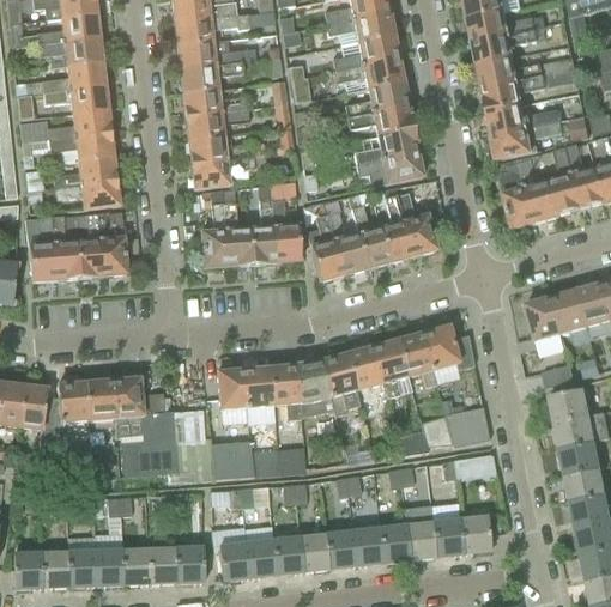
[(6,0),(8,23),(22,22),(20,11),(34,10),(32,0),(6,0)]
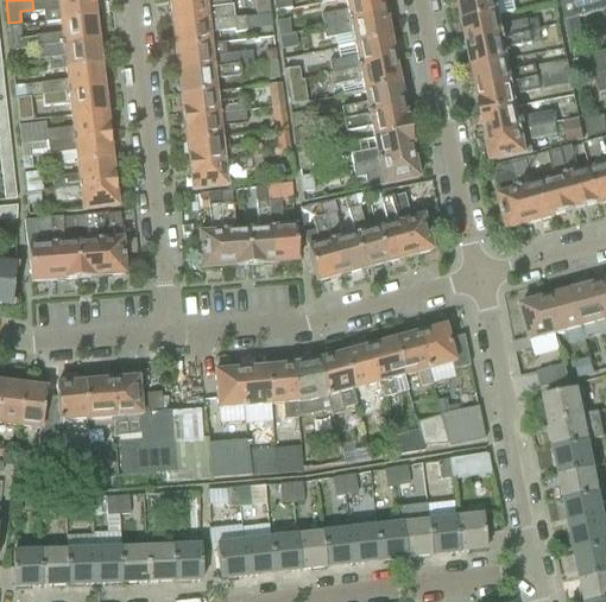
[(46,19),(60,17),(95,13),(94,0),(32,0),(33,10),(45,7),(46,19)]
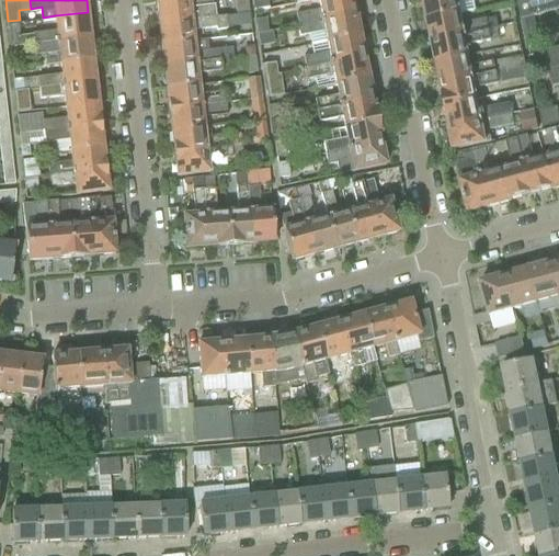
[(157,0),(159,20),(216,13),(215,3),(215,2),(191,4),(190,0),(157,0)]
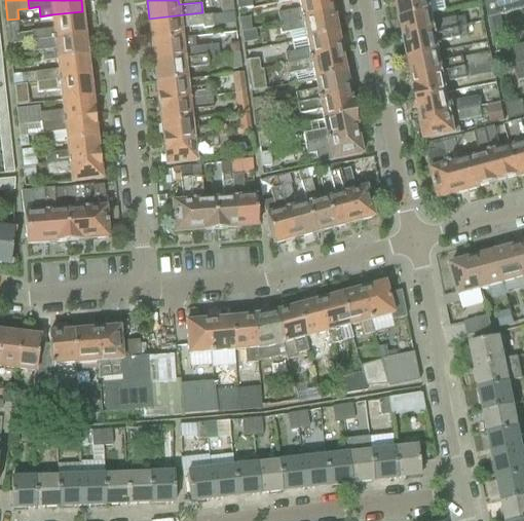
[(221,0),(223,10),(234,8),(232,0),(221,0)]
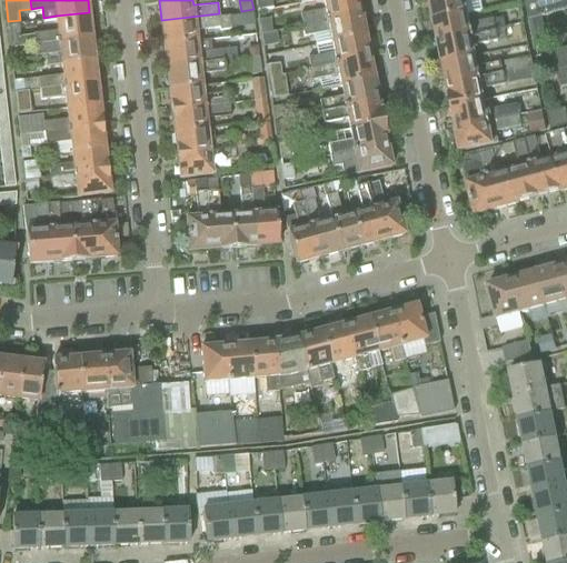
[(300,11),(302,21),(359,10),(356,0),(322,0),(324,6),(300,11)]
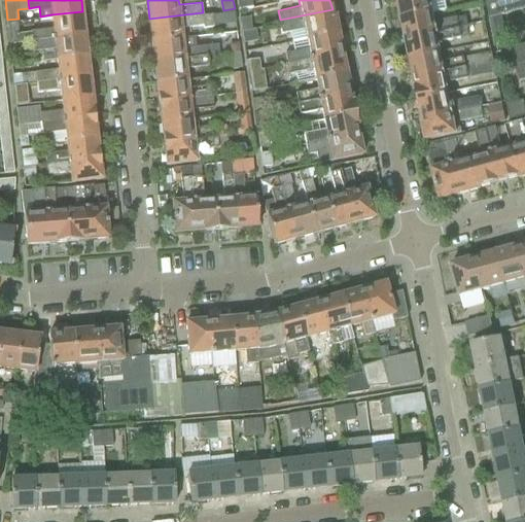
[(399,0),(403,14),(433,9),(449,6),(448,0),(399,0)]
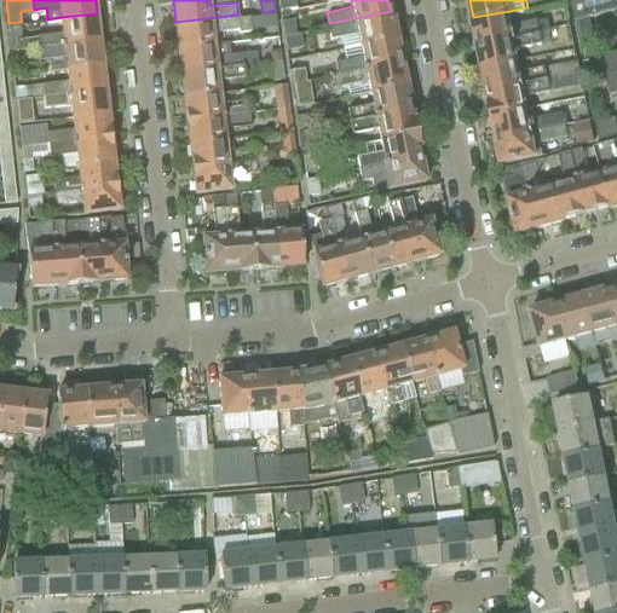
[(574,0),(577,17),(616,6),(616,0),(574,0)]
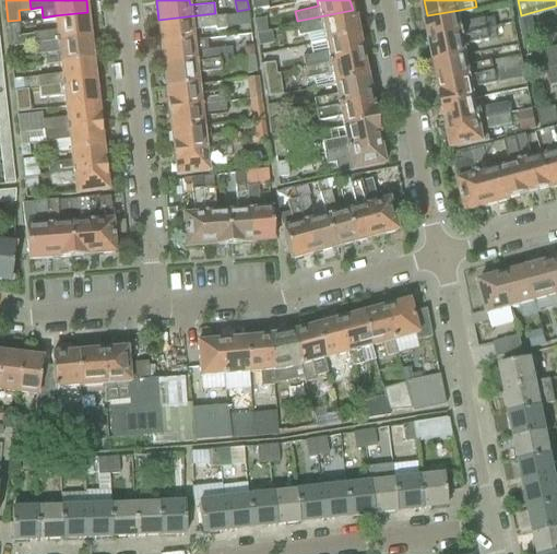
[(308,30),(310,40),(356,32),(353,10),(297,21),(299,32),(308,30)]
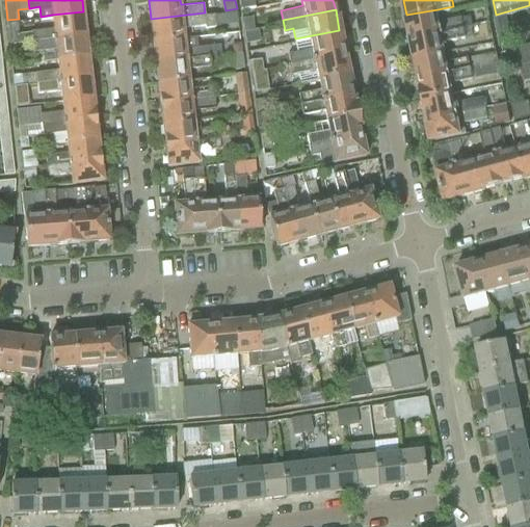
[(406,15),(411,34),(464,24),(462,15),(461,14),(439,19),(438,9),(406,15)]
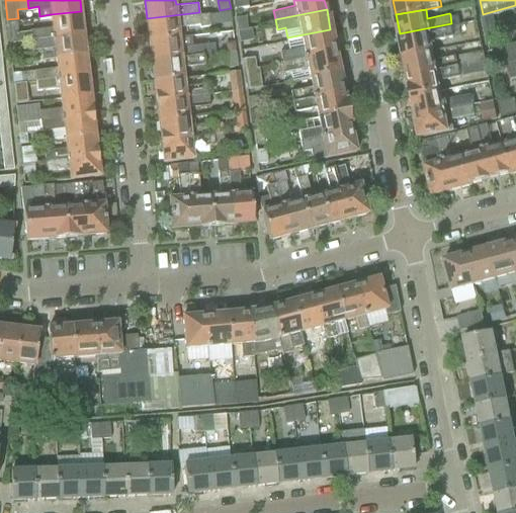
[(30,27),(31,37),(83,31),(81,11),(51,14),(53,24),(30,27)]
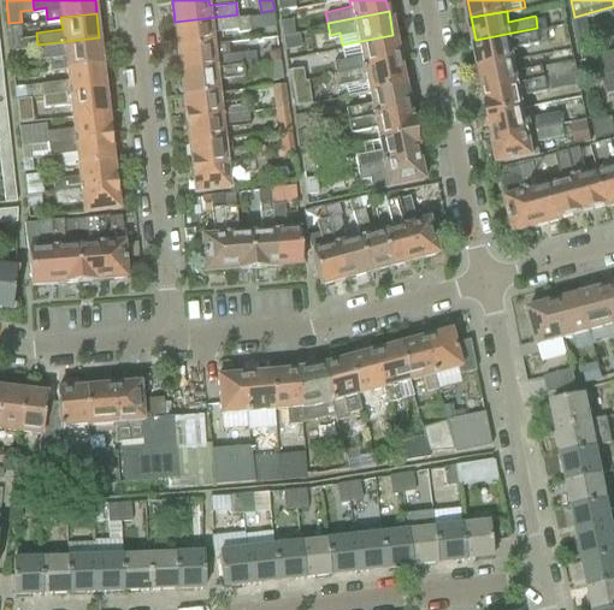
[(237,15),(175,22),(177,46),(213,41),(212,29),(238,25),(238,29),(251,28),(249,13),(237,15)]
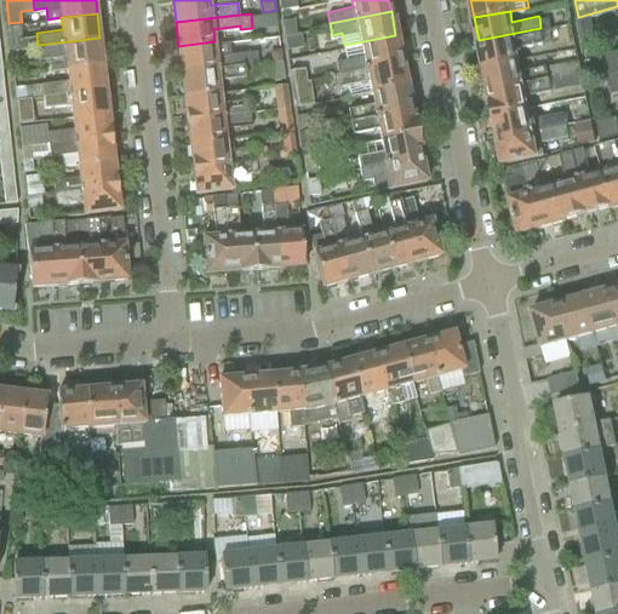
[(549,15),(539,17),(541,28),(544,28),(550,27),(551,27),(549,15)]
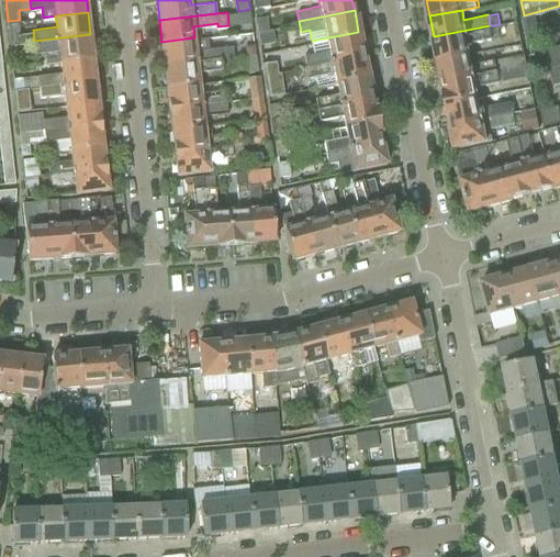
[(268,14),(256,15),(259,30),(270,28),(269,26),(268,14)]
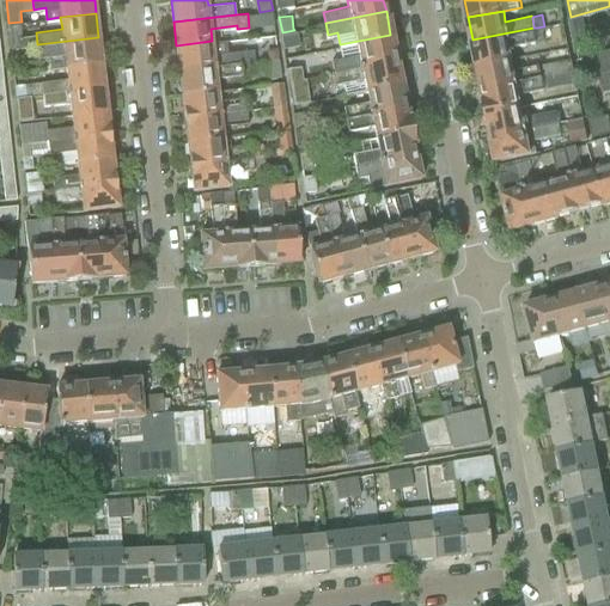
[(22,22),(8,23),(12,48),(24,47),(22,22)]
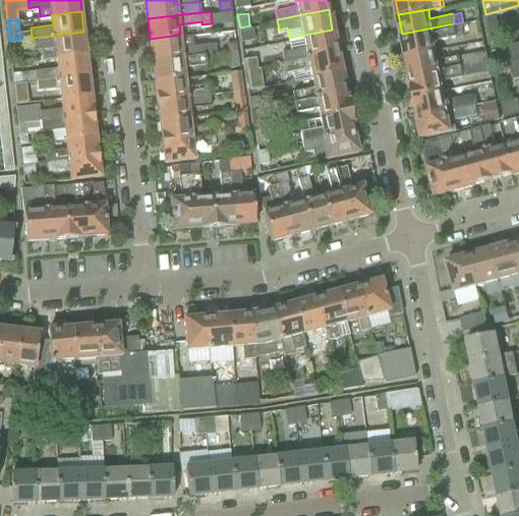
[(457,23),(454,23),(456,34),(462,33),(464,33),(462,22),(457,23)]
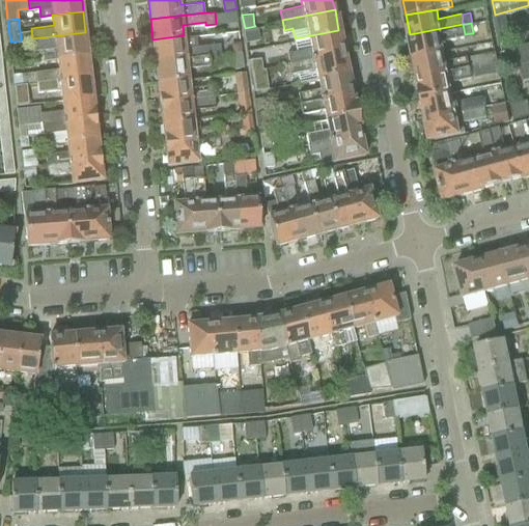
[(410,34),(414,55),(444,49),(442,38),(465,34),(463,24),(410,34)]
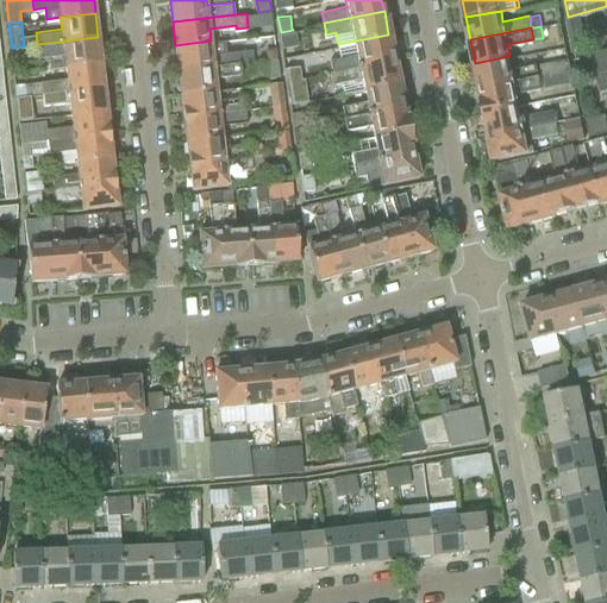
[(293,30),(281,32),(283,45),(299,43),(296,30),(293,30)]
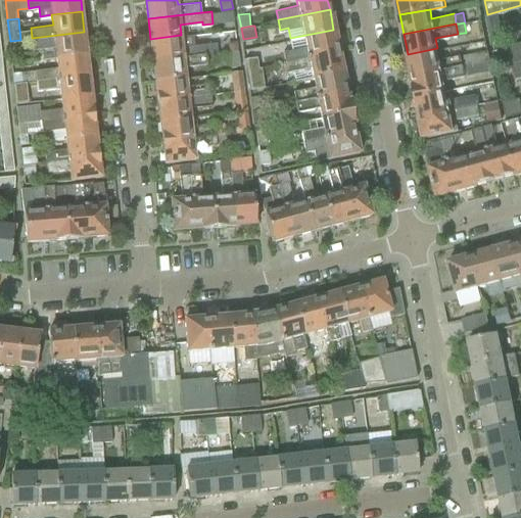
[(284,50),(286,60),(337,49),(333,30),(290,38),(292,48),(284,50)]
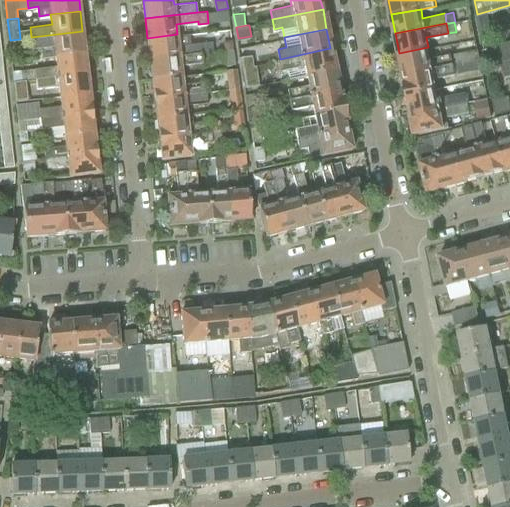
[(82,31),(31,37),(32,47),(41,46),(42,56),(55,54),(85,51),(82,31)]
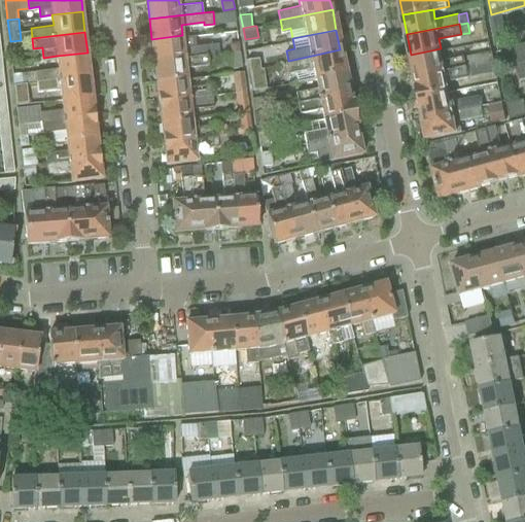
[(182,35),(151,39),(154,60),(208,54),(206,42),(196,43),(195,34),(182,35)]
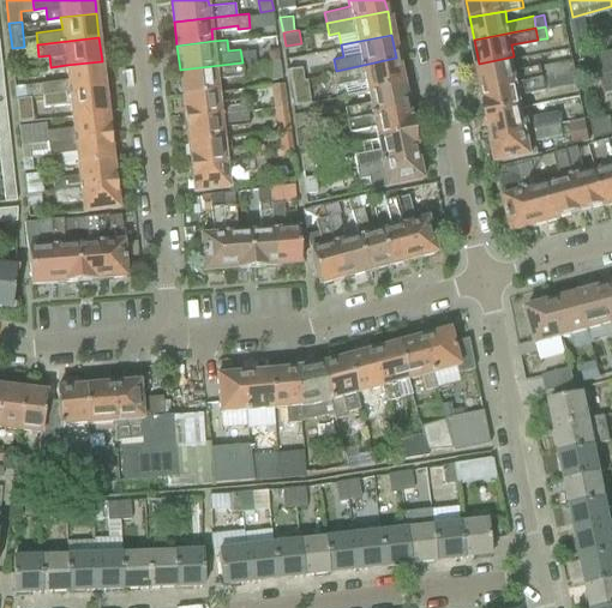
[(279,46),(269,47),(270,58),(273,58),(280,56),(279,46)]
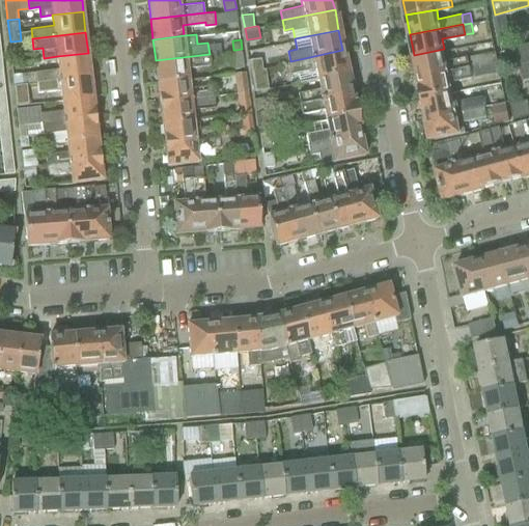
[(220,42),(207,43),(210,54),(221,52),(220,42)]
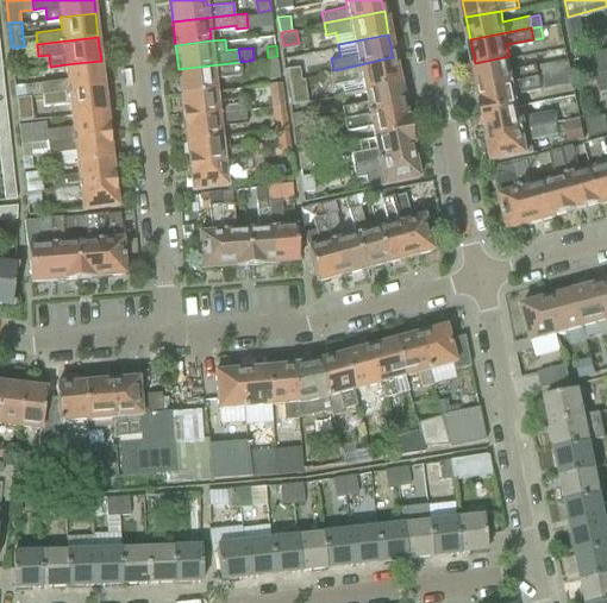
[(606,49),(592,52),(596,74),(606,71),(606,49)]
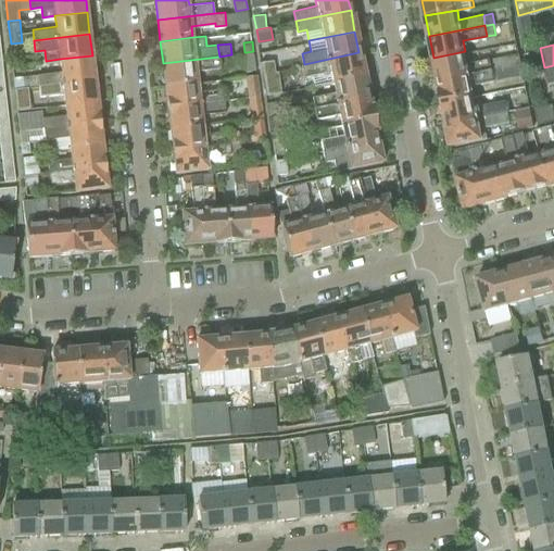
[(244,52),(244,53),(247,70),(255,69),(253,53),(253,52),(253,51),(247,52),(244,52)]
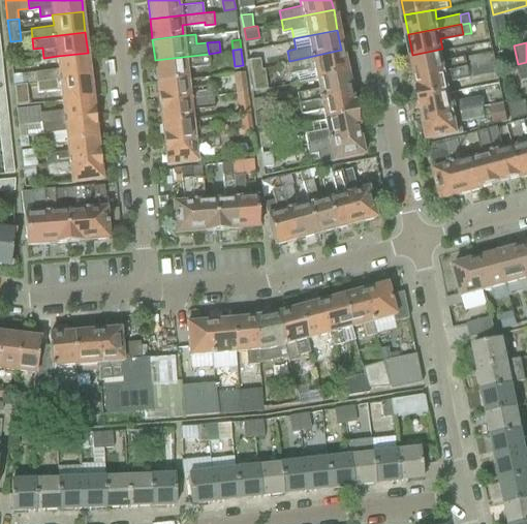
[(412,55),(411,55),(415,75),(463,66),(468,65),(496,60),(494,49),(466,55),(443,59),(442,53),(441,50),(441,49),(412,55)]
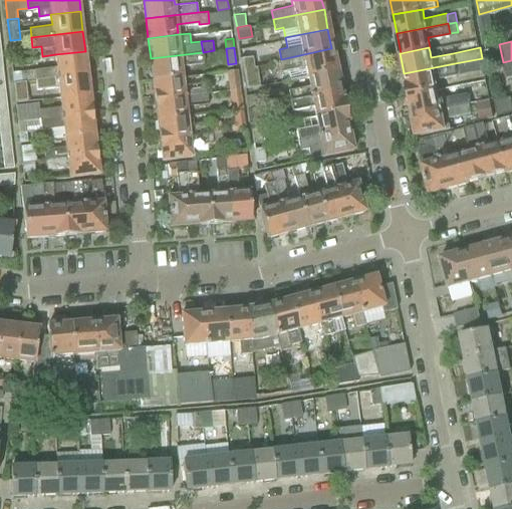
[(281,59),(279,59),(281,69),(283,69),(284,68),(288,68),(290,77),(306,74),(307,73),(335,68),(331,48),(281,59)]
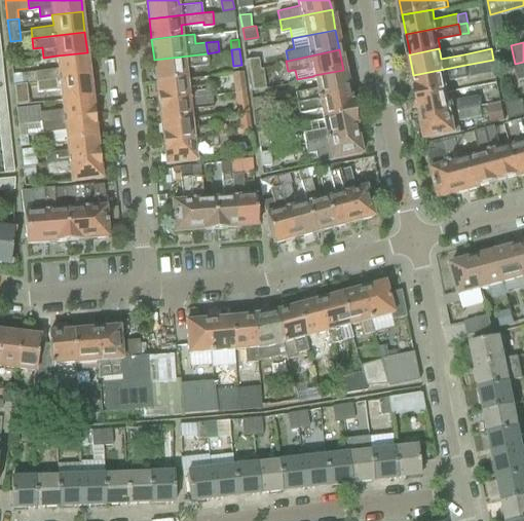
[(35,69),(37,79),(89,73),(87,52),(57,56),(58,66),(35,69)]
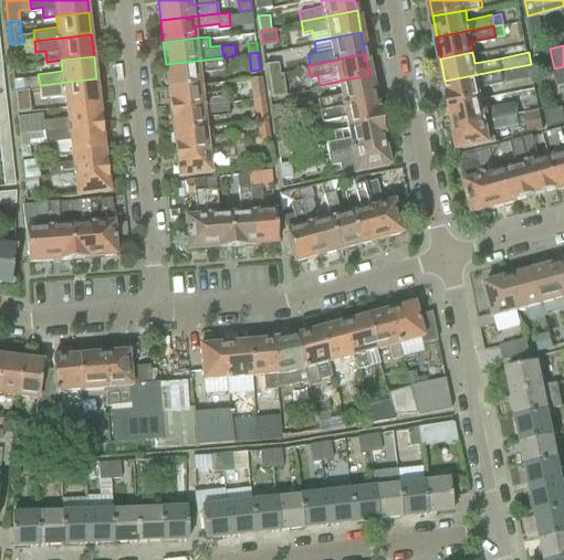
[(166,64),(168,85),(201,82),(200,71),(225,67),(223,57),(166,64)]
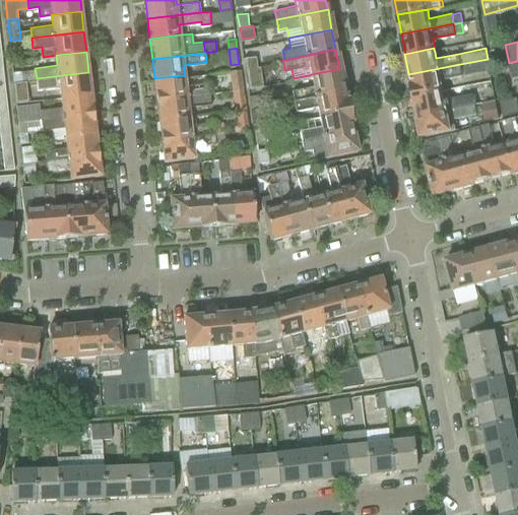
[(244,57),(243,57),(245,67),(258,65),(256,55),(244,57)]
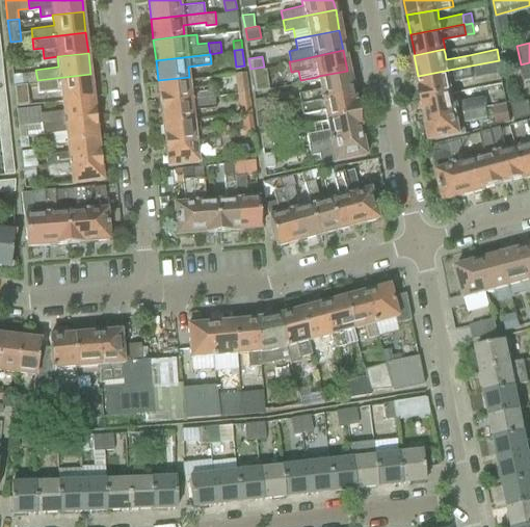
[(466,67),(418,76),(421,96),(421,97),(425,96),(452,90),(450,80),(470,76),(473,76),(501,70),(499,60),(471,66),(466,67)]
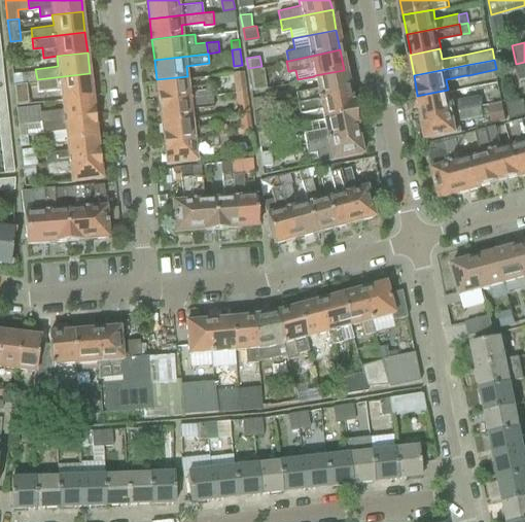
[(524,62),(516,64),(520,79),(524,77),(524,62)]
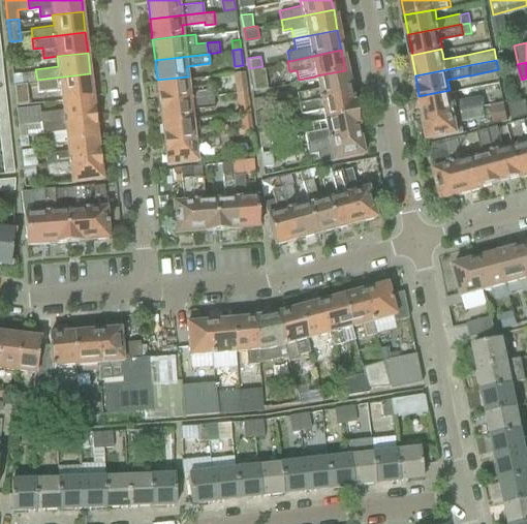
[(262,66),(249,68),(252,89),(266,87),(262,66)]
